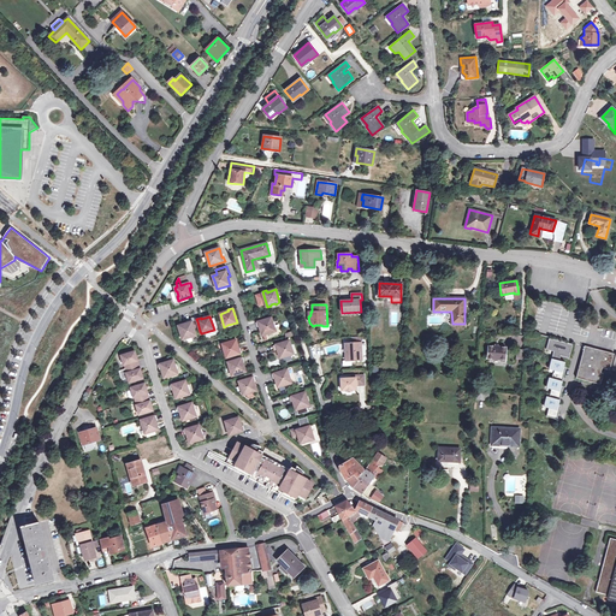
[(262,336),(276,331),(274,327),(273,327),(272,323),(271,318),(266,320),(256,323),(258,327),(260,327),(262,336)]
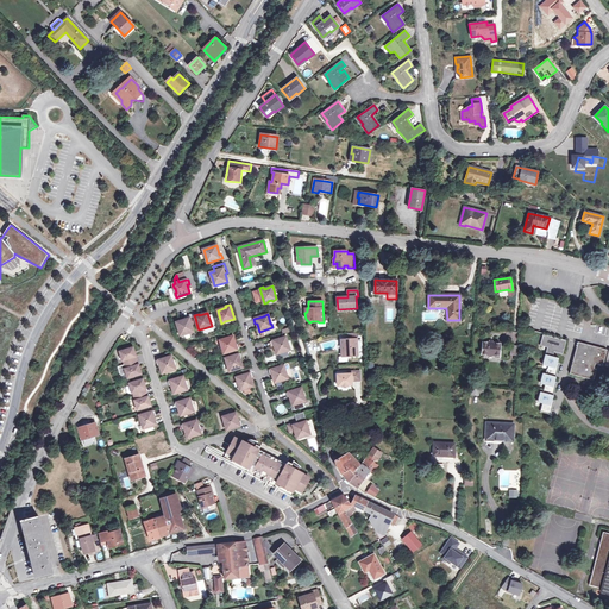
[(176,322),(181,336),(184,334),(184,333),(189,332),(189,333),(194,332),(193,328),(189,319),(189,316),(184,318),(186,320),(176,322)]
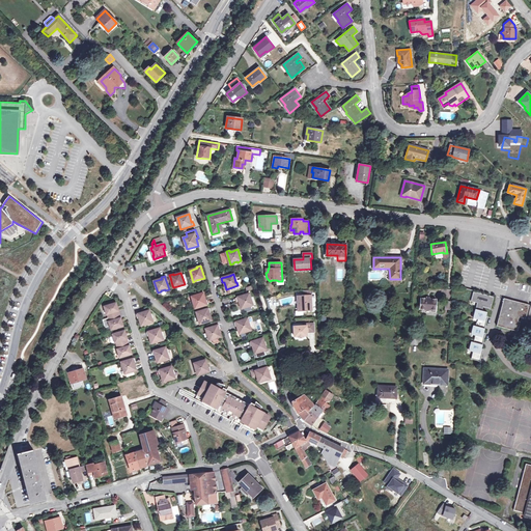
[(311,290),(304,291),(304,297),(298,297),(298,311),(303,311),(312,311),(311,290)]
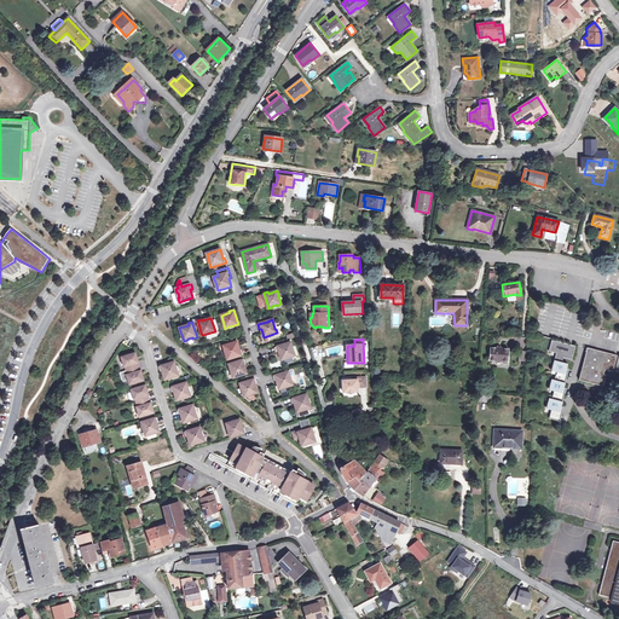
[(563,408),(561,406),(566,388),(563,388),(568,370),(566,369),(567,364),(562,363),(563,357),(563,354),(566,356),(566,358),(572,359),(576,346),(551,340),(549,351),(557,353),(556,357),(555,357),(551,370),(556,371),(554,380),(551,379),(549,388),(554,389),(551,398),(549,398),(547,408),(551,409),(549,418),(560,421),(563,408)]
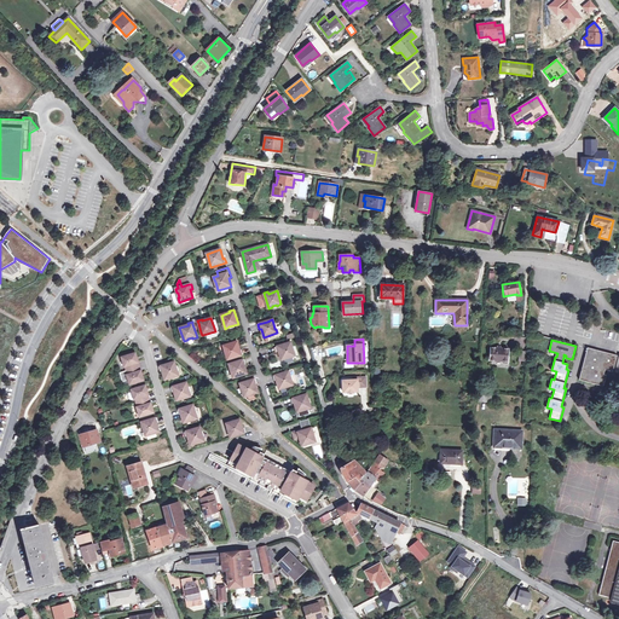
[(237,342),(224,346),(225,351),(226,351),(227,354),(226,356),(227,359),(243,354),(242,350),(239,351),(237,342)]
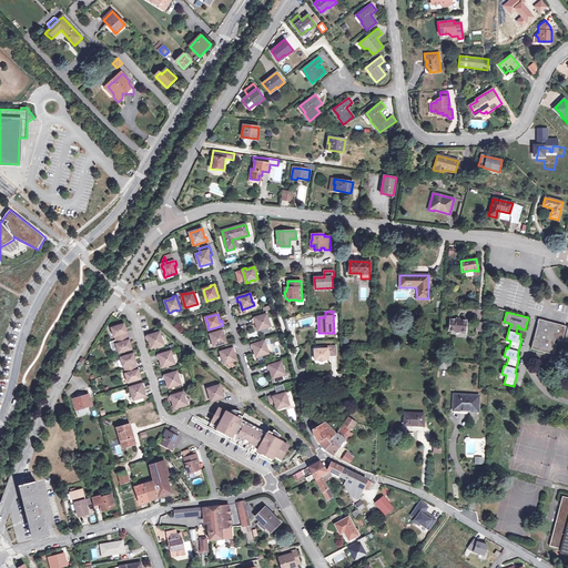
[(269,327),(271,326),(270,323),(269,323),(267,318),(266,314),(253,318),(254,323),(255,322),(259,331),(263,330),(269,327)]
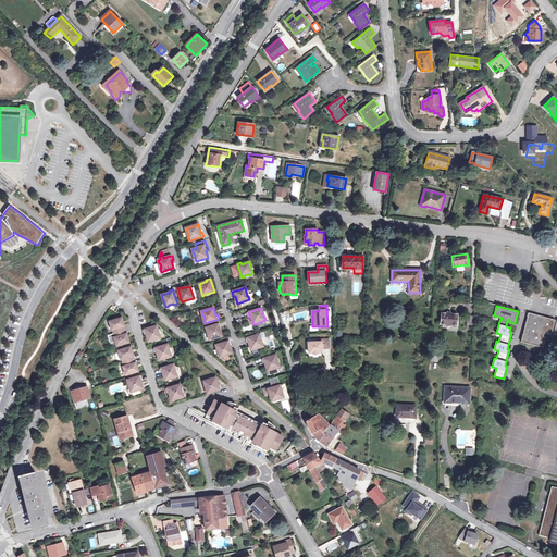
[(442,312),(441,324),(452,325),(452,326),(457,326),(458,314),(442,312)]
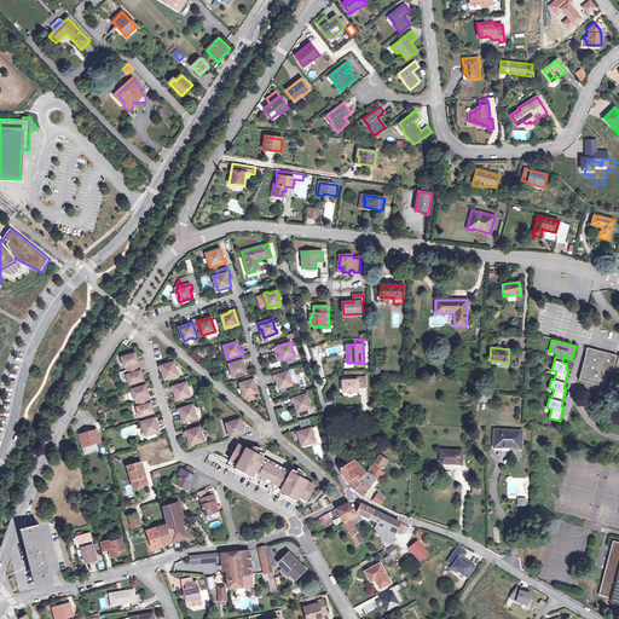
[(588,348),(585,353),(579,381),(603,387),(606,376),(603,375),(605,370),(613,372),(617,356),(588,348)]
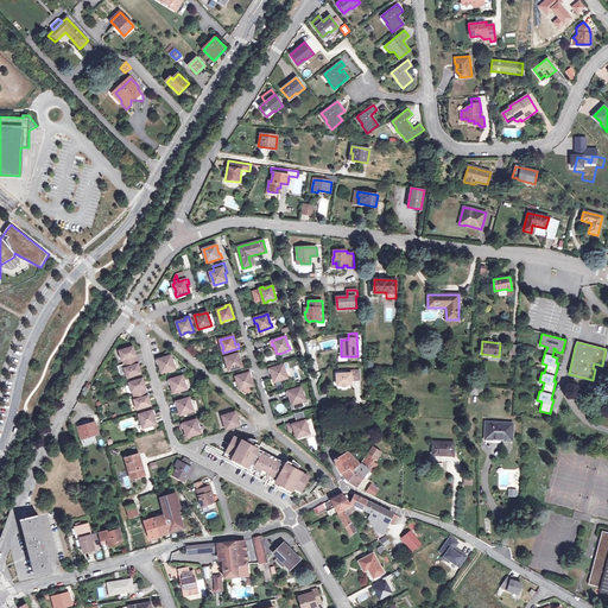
[(124,365),(137,360),(133,347),(120,352),(121,355),(122,360),(124,365)]
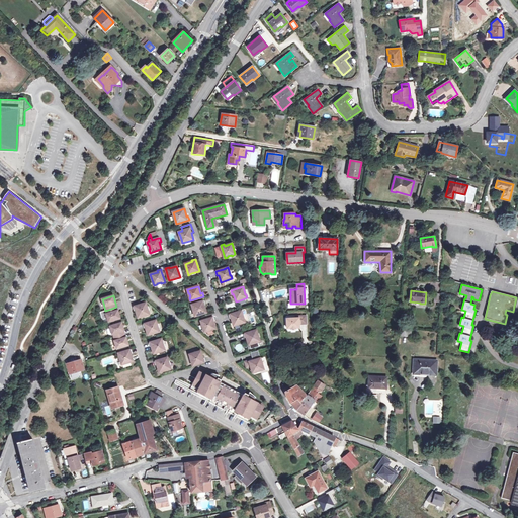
[(194,312),(195,316),(206,313),(204,306),(205,305),(204,300),(191,305),(193,309),(194,312)]
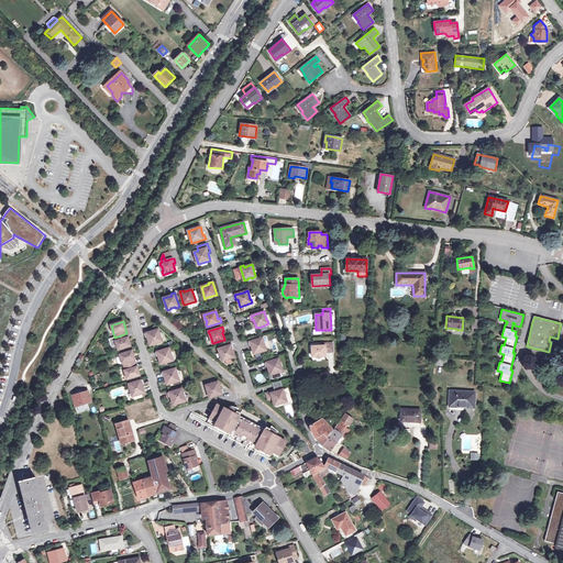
[(159,333),(158,330),(144,333),(145,338),(147,338),(150,345),(162,342),(161,338),(159,338),(158,334),(159,333)]
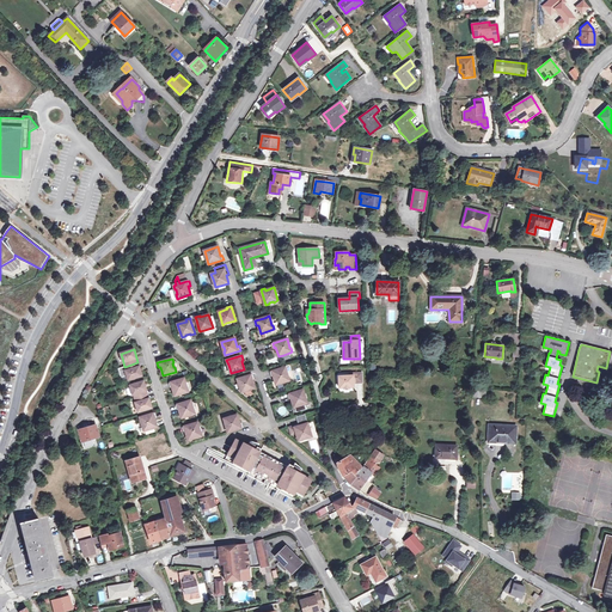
[(138,362),(124,367),(120,368),(123,378),(127,377),(128,380),(135,378),(141,375),(138,362)]
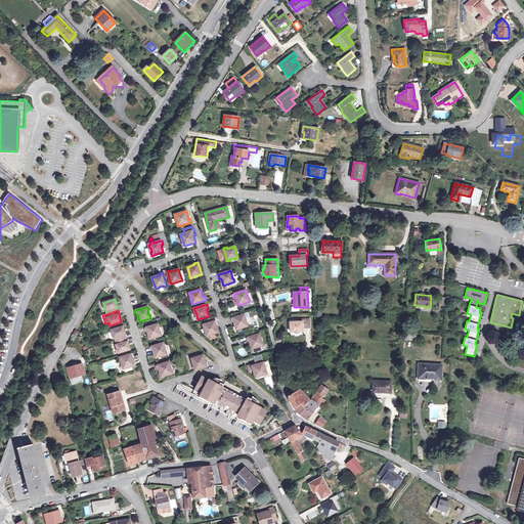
[(236,330),(248,325),(247,322),(246,322),(245,318),(246,318),(245,314),(231,318),(232,322),(234,322),(236,330)]
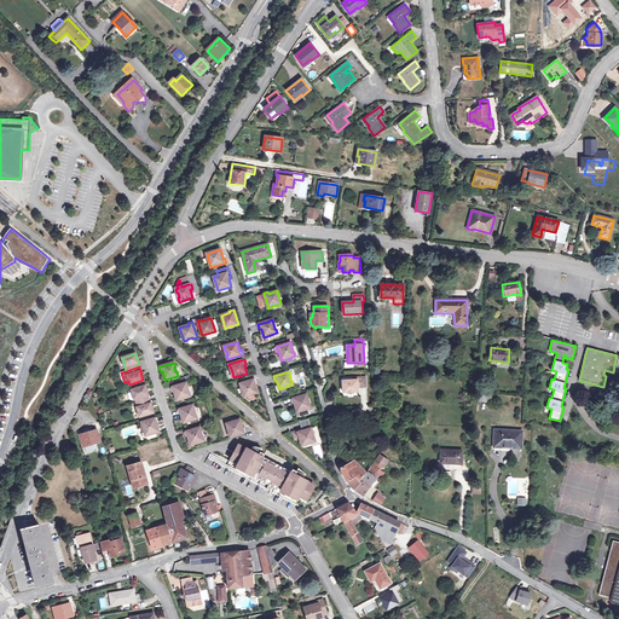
[(243,392),(244,397),(248,395),(254,394),(258,393),(255,385),(256,383),(255,379),(255,380),(248,381),(241,383),(242,388),(243,392)]
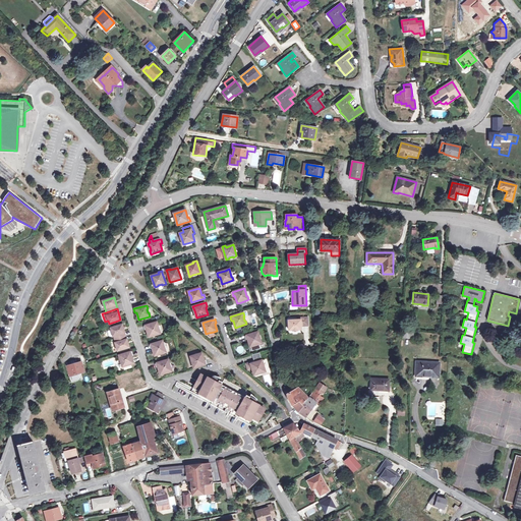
[(307,319),(297,319),(297,321),(288,321),(289,331),(292,331),(297,331),(301,330),(301,327),(300,323),(302,323),(302,327),(308,327),(307,319)]
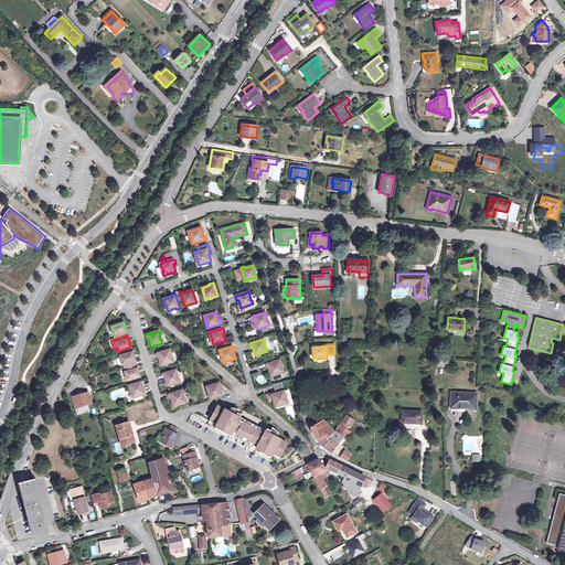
[(171,354),(170,350),(156,354),(157,358),(159,358),(161,365),(173,362),(172,358),(171,358),(170,354),(171,354)]
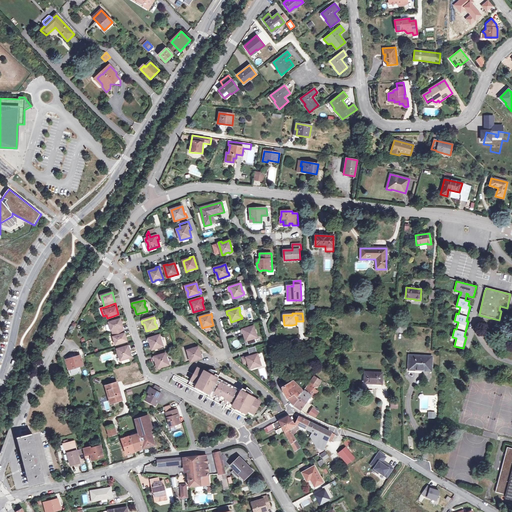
[(112,333),(123,330),(120,319),(109,322),(110,326),(111,326),(112,329),(111,330),(112,333)]
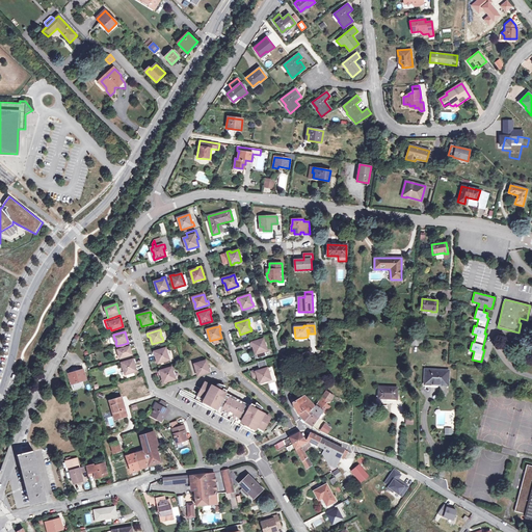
[(265,351),(267,350),(266,347),(265,347),(264,343),(263,339),(250,343),(251,347),(253,346),(255,353),(256,354),(257,353),(258,358),(266,356),(265,351)]
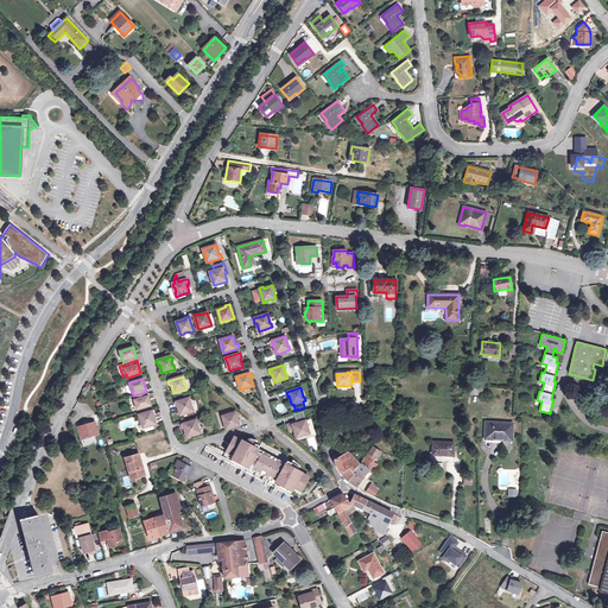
[(146,392),(133,396),(134,400),(135,400),(137,404),(135,405),(138,409),(151,405),(146,392)]
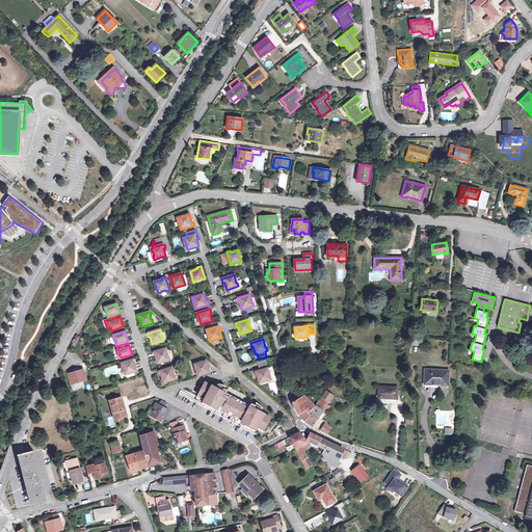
[(166,352),(165,348),(153,352),(154,356),(156,355),(158,363),(169,360),(168,355),(167,355),(166,352)]
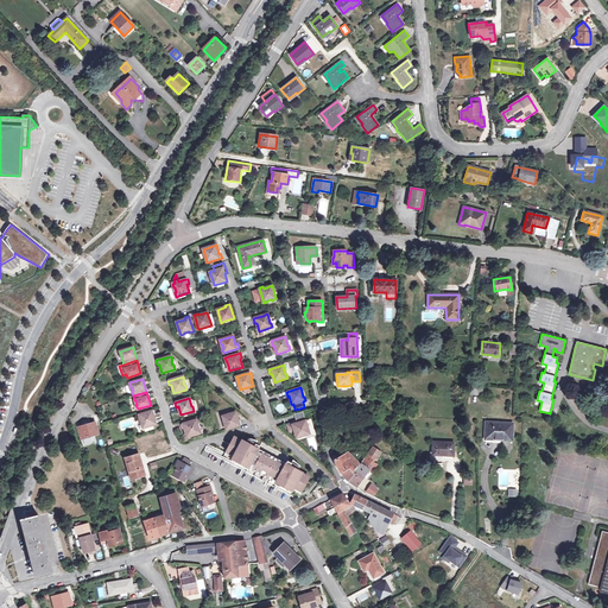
[(141,419),(143,423),(141,424),(143,428),(156,424),(153,416),(156,415),(154,410),(139,415),(140,419),(141,419)]
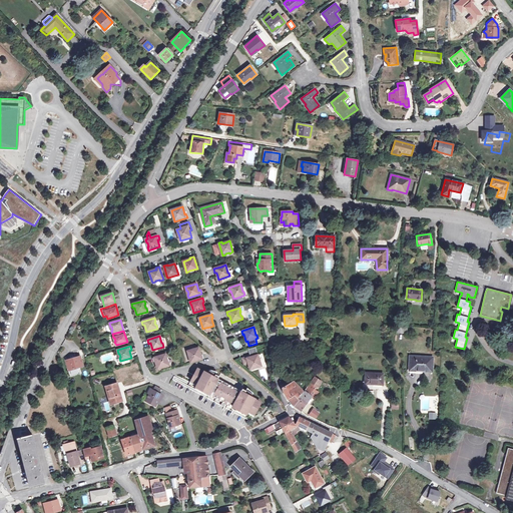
[(189,359),(191,362),(203,359),(202,355),(200,355),(198,348),(187,351),(188,355),(189,355),(190,358),(189,359)]
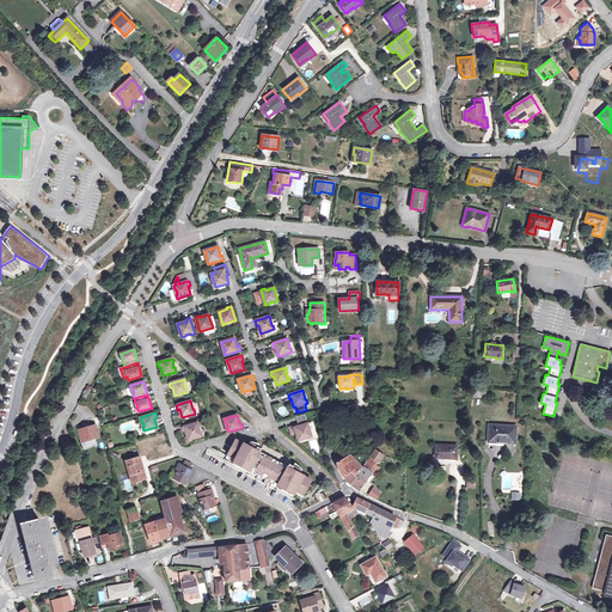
[(199,427),(197,423),(194,424),(185,427),(182,427),(184,432),(185,432),(188,440),(201,436),(200,432),(197,428),(199,427)]
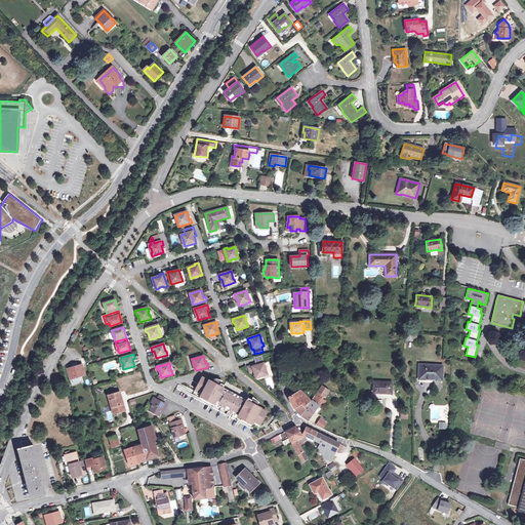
[(264,376),(268,374),(264,363),(261,364),(257,365),(256,366),(256,364),(247,366),(249,373),(254,372),(256,378),(259,377),(259,376),(264,375),(264,376)]
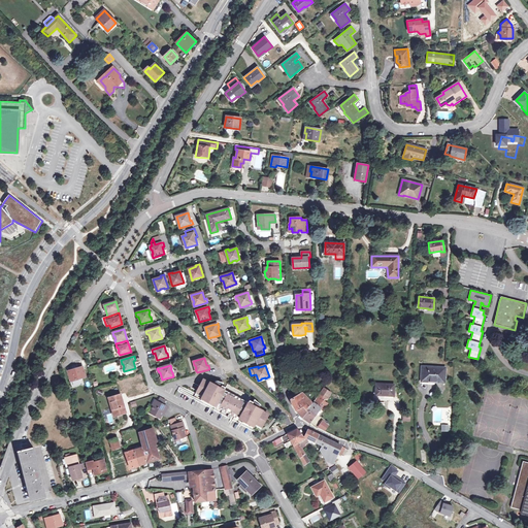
[(86,376),(83,367),(77,369),(74,369),(69,371),(71,381),(80,378),(86,376)]
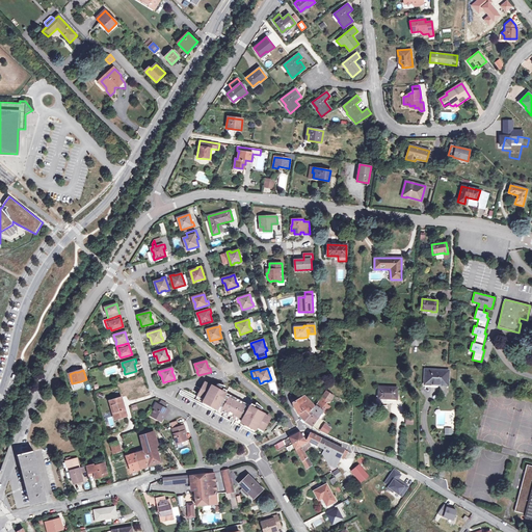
[(447,384),(448,372),(425,370),(424,383),(447,384)]
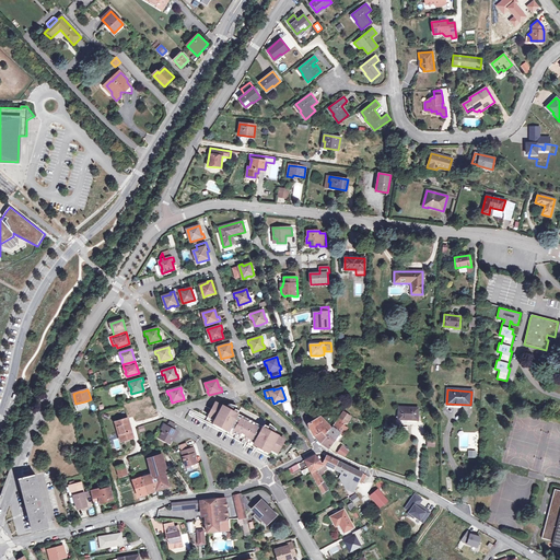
[(86,408),(85,401),(76,404),(73,394),(71,394),(76,411),(86,408)]
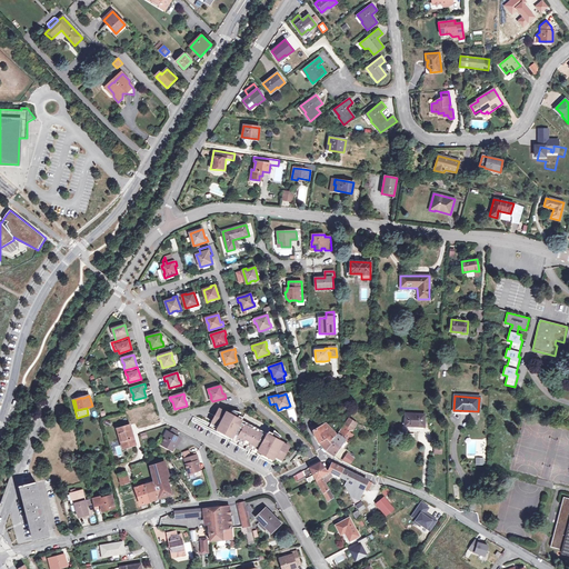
[(281,462),(289,447),(278,441),(280,438),(269,431),(271,428),(245,413),(243,418),(232,411),(230,416),(219,409),(209,428),(220,433),(219,436),(268,461),(268,460),(272,462),(273,459),(281,462)]
